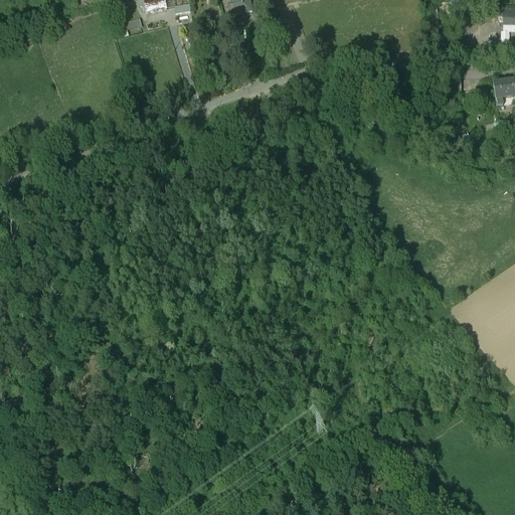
[(165,0),(144,0),(147,12),(167,7),(165,0)]
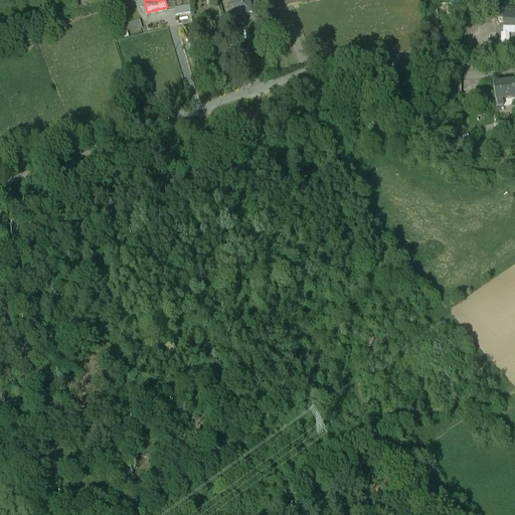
[(249,0),(233,0),(236,13),(241,12),(242,15),(247,14),(247,11),(252,10),(249,0)]
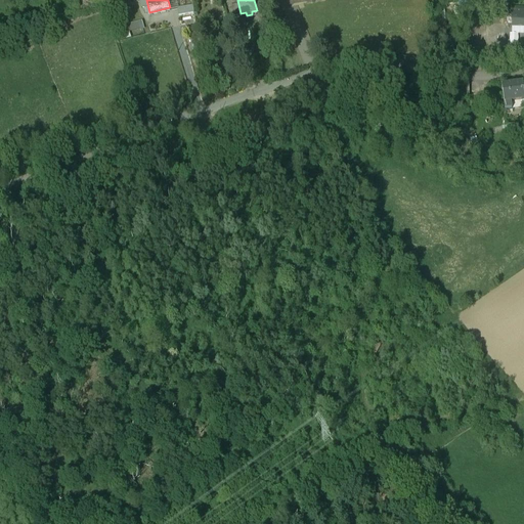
[(189,5),(178,6),(179,13),(190,11),(189,5)]
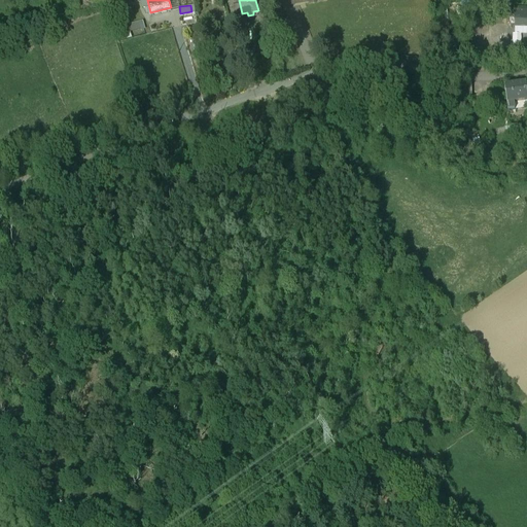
[(526,8),(515,8),(515,19),(526,19),(526,8)]
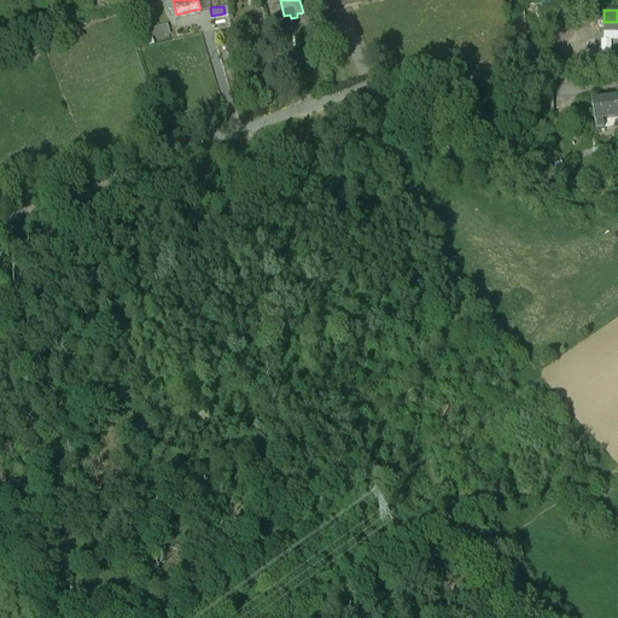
[(145,34),(147,45),(156,42),(155,36),(173,33),(170,23),(153,27),(155,33),(145,34)]
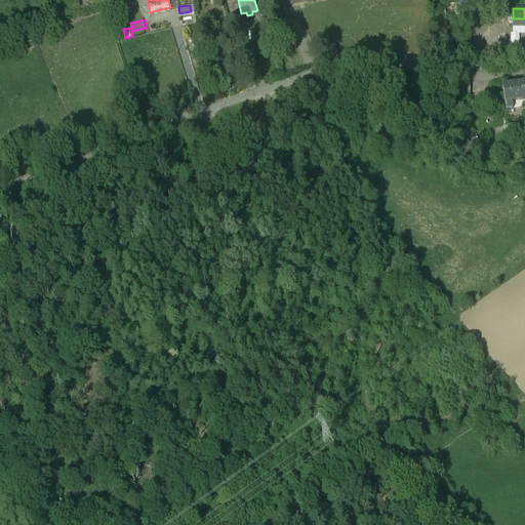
[(470,78),(456,79),(458,93),(471,91),(470,78)]
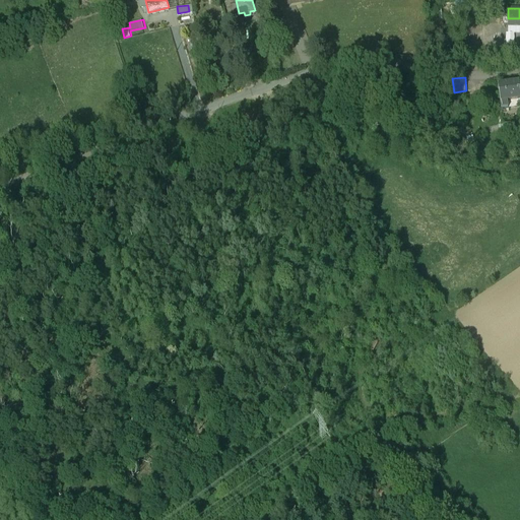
[(519,91),(518,81),(498,84),(502,108),(508,107),(508,101),(519,99),(519,91)]
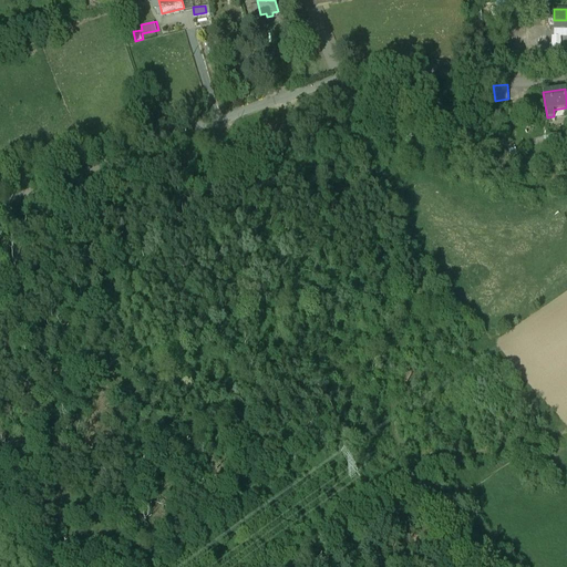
[(563,131),(548,133),(549,143),(565,141),(563,131)]
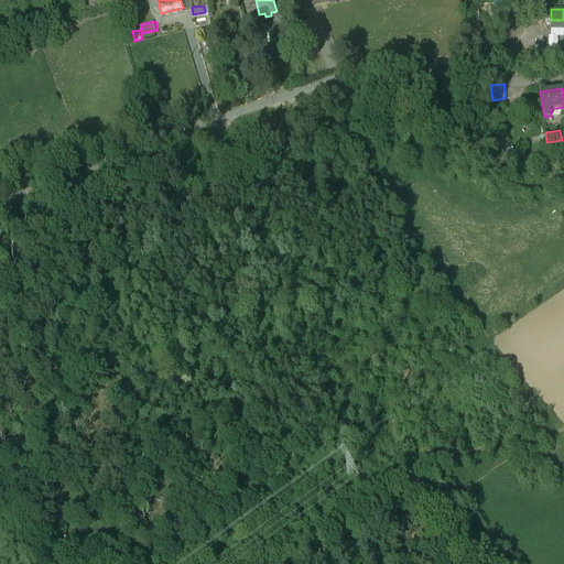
All buildings are outlined.
